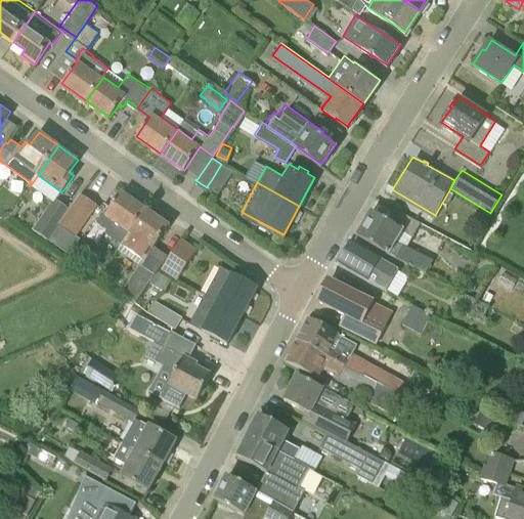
[(121,244),(146,207),(122,189),(105,214),(102,212),(99,216),(97,220),(107,227),(105,231),(121,242),(121,243),(121,244)]
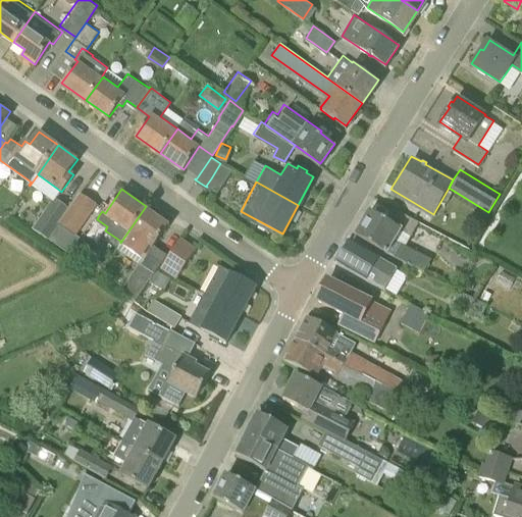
[(75,233),(98,202),(81,191),(74,198),(69,207),(60,222),(75,233)]
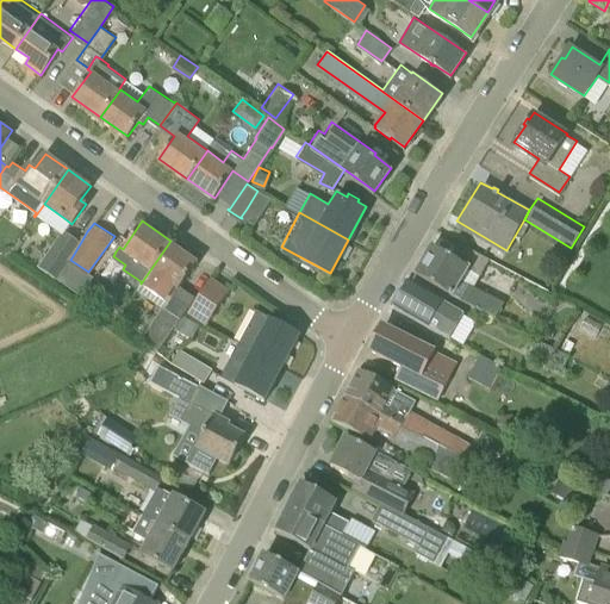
[(70,260),(81,242),(63,230),(39,265),(58,278),(70,260)]
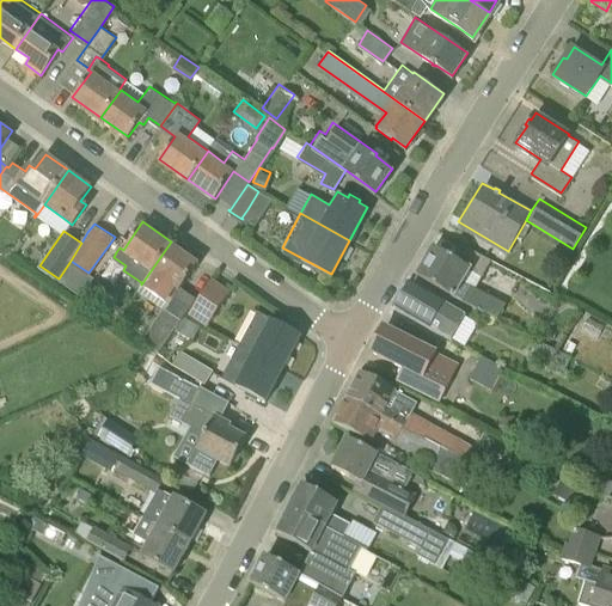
[(490,258),(460,240),(452,255),(434,245),(432,250),(428,250),(424,256),(426,259),(417,274),(457,297),(497,316),(507,300),(476,286),(490,258)]
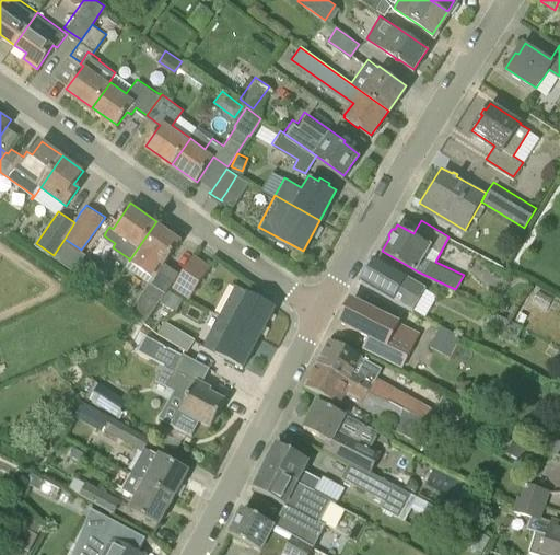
[(146,321),(179,270),(165,261),(181,239),(156,221),(129,261),(154,277),(152,281),(149,280),(129,309),(146,321)]
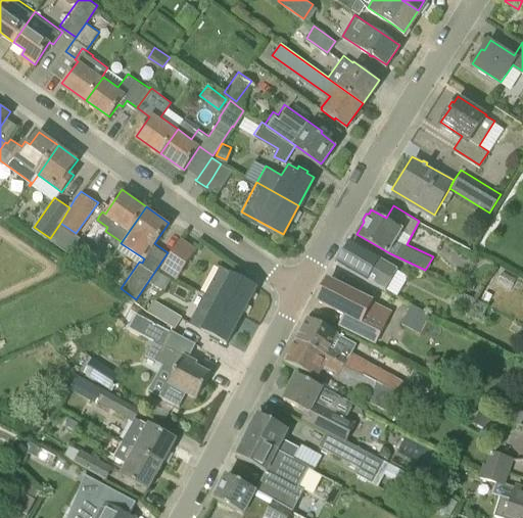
[(177,275),(196,248),(181,237),(161,265),(177,275)]
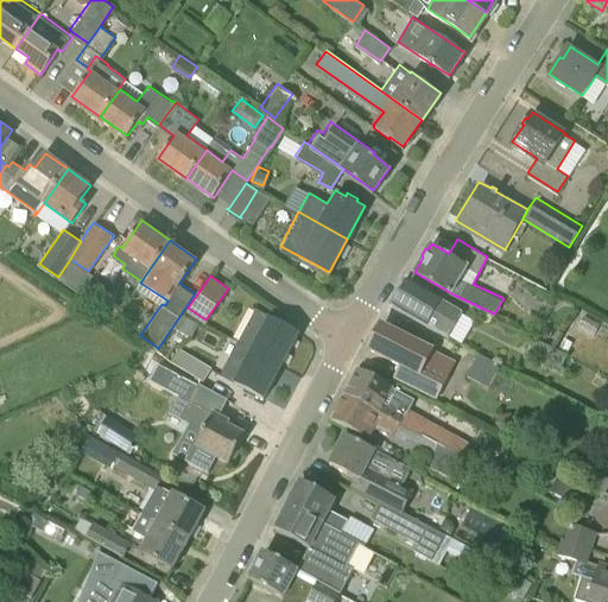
[(449,334),(463,310),(409,278),(393,303),(428,324),(449,334)]
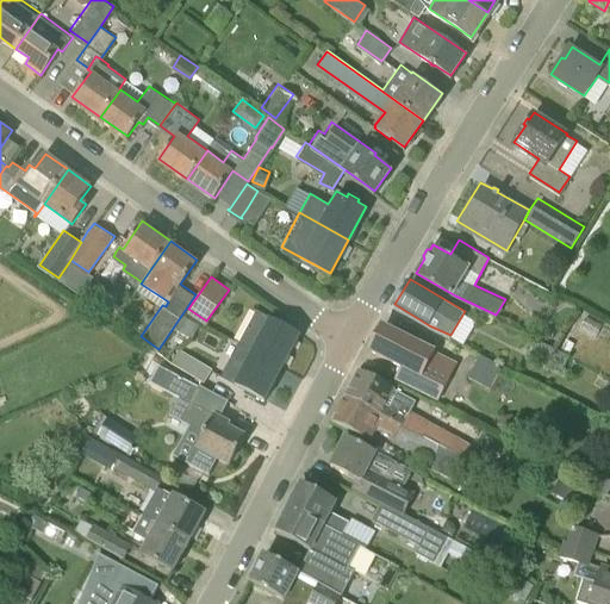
[(268,317),(251,307),(235,338),(257,352),(281,365),(299,330),(291,325),(292,323),(282,318),(280,321),(269,315),(268,317)]
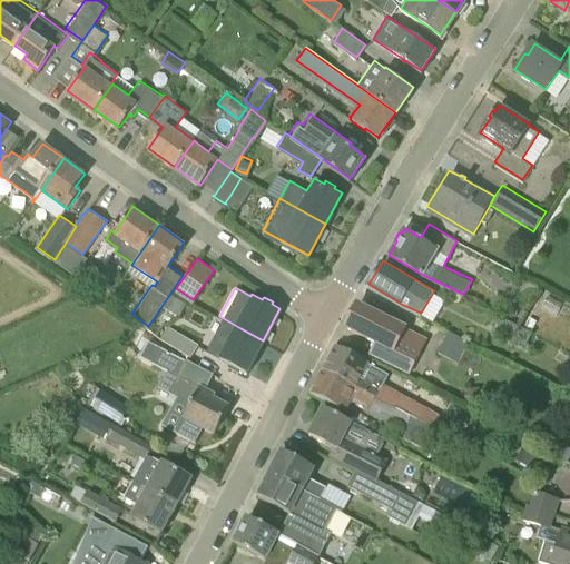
[(408,309),(380,295),(373,308),(357,300),(346,325),(375,339),(371,349),(409,369),(422,345),(396,333),(401,324),(408,309)]
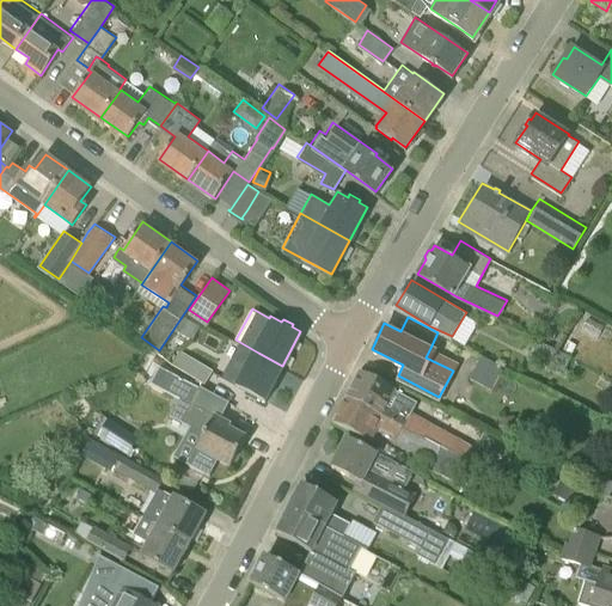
[(204,380),(213,367),(179,348),(171,361),(204,380)]
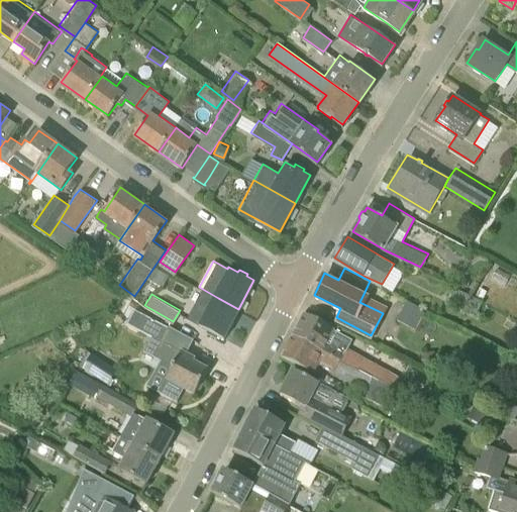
[(224,336),(238,309),(218,298),(204,326),(208,328),(207,330),(215,335),(216,332),(224,336)]
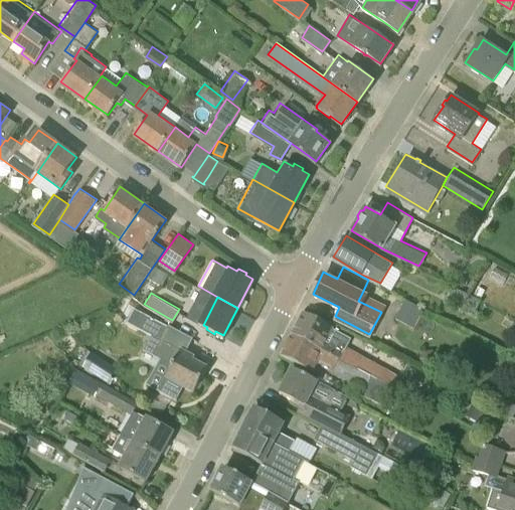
[(414,326),(423,306),(406,298),(397,317),(414,326)]
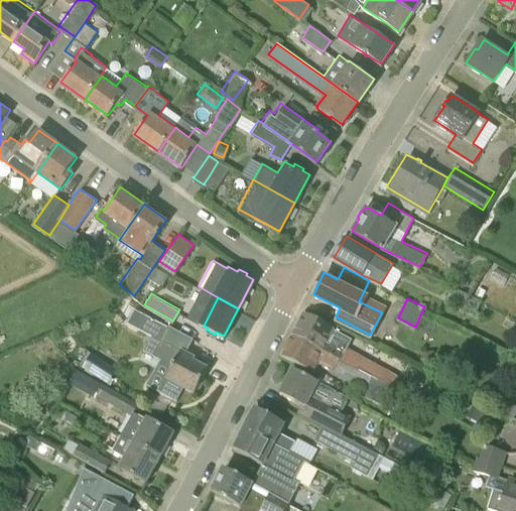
[(293,334),(383,380),(389,369),(341,344),(347,332),(335,326),(304,311),(293,334)]
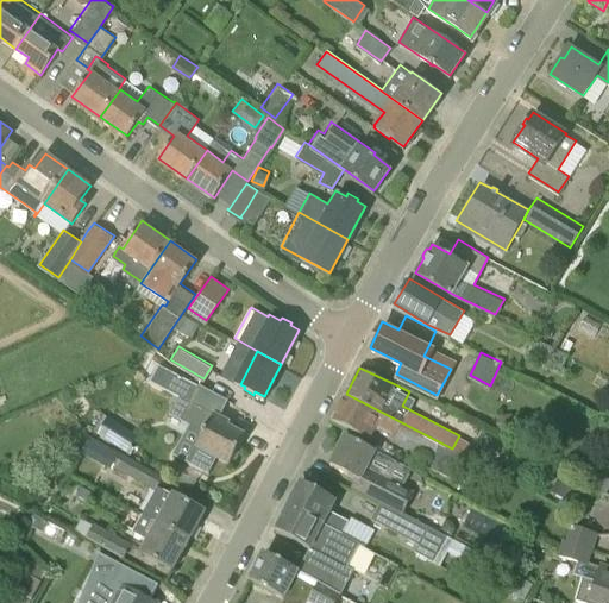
[(190,400),(199,383),(174,370),(164,387),(190,400)]
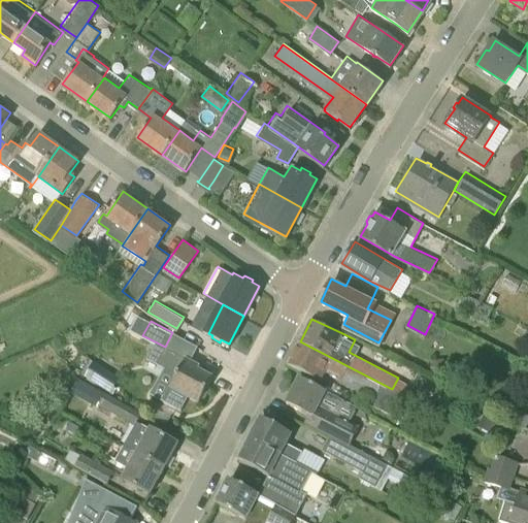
[(392,389),(300,341),(289,363),(320,379),(325,370),(327,371),(328,368),(338,373),(337,377),(374,395),(370,402),(386,410),(400,417),(409,398),(392,389)]
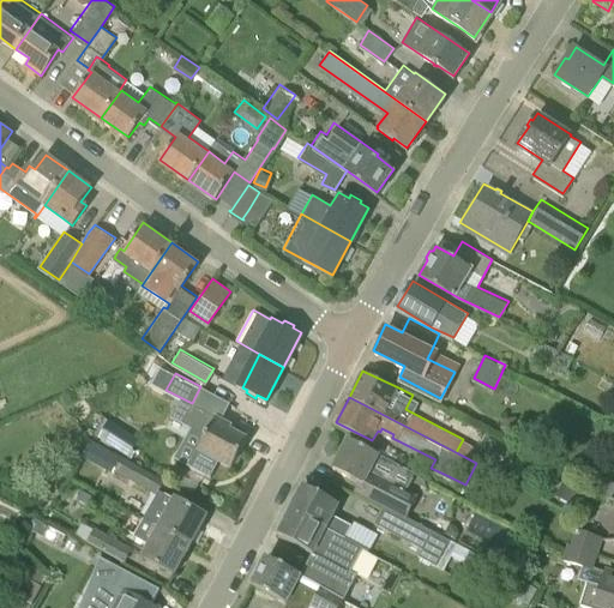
[(215,415),(198,405),(191,420),(208,429),(198,447),(232,465),(234,461),(236,462),(241,453),(239,452),(247,437),(229,427),(232,423),(215,414),(215,415)]
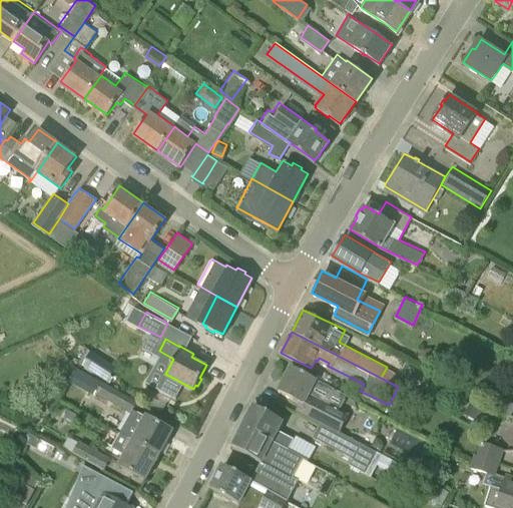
[(90,349),(81,364),(106,379),(115,365),(90,349)]
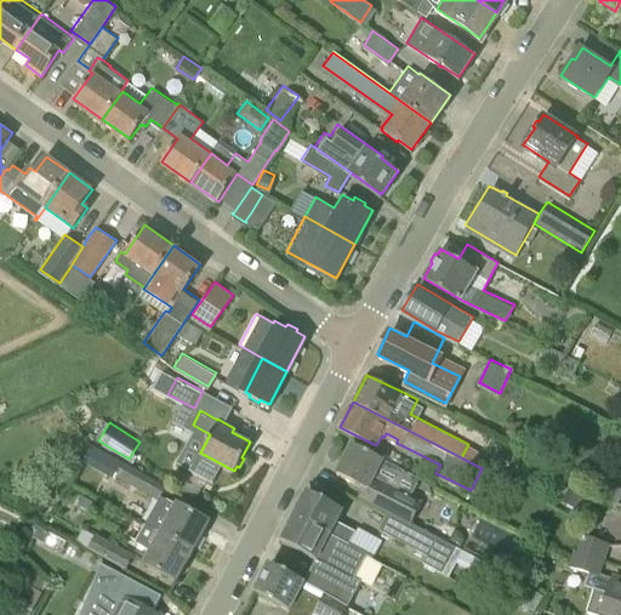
[(422,497),(396,484),(388,480),(398,465),(385,457),(353,440),(337,471),(360,484),(357,493),(388,508),(410,520),(422,497)]
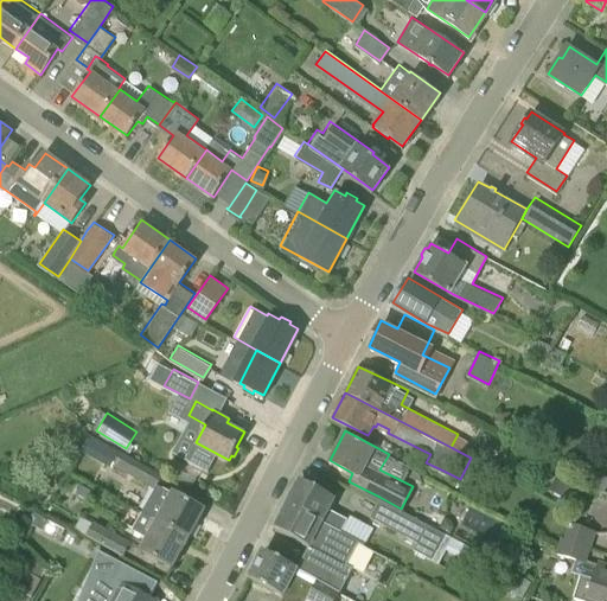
[(592,452),(598,439),(583,430),(576,443),(592,452)]
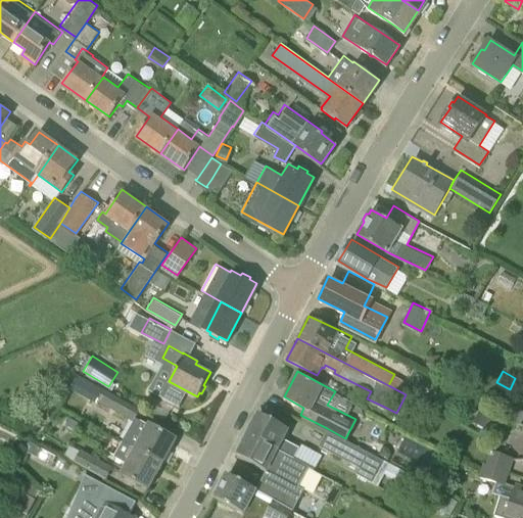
[(93,381),(86,392),(134,419),(140,407),(93,381)]
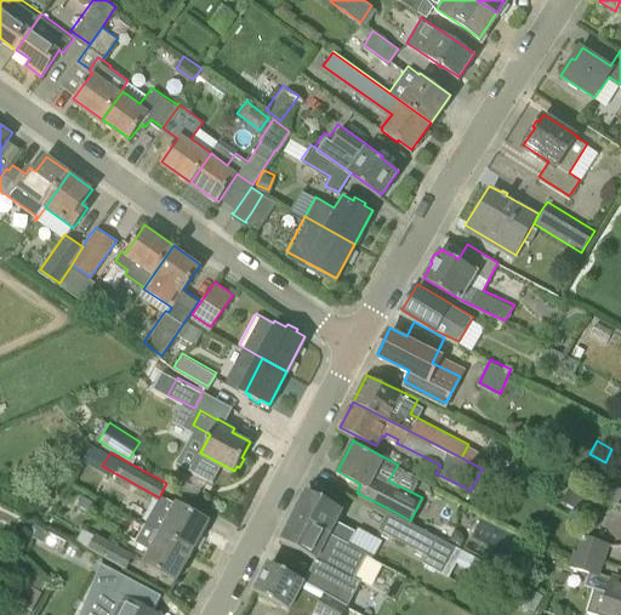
[(307,488),(294,514),(358,547),(358,546),(349,541),(355,529),(337,519),(345,506),(307,488)]
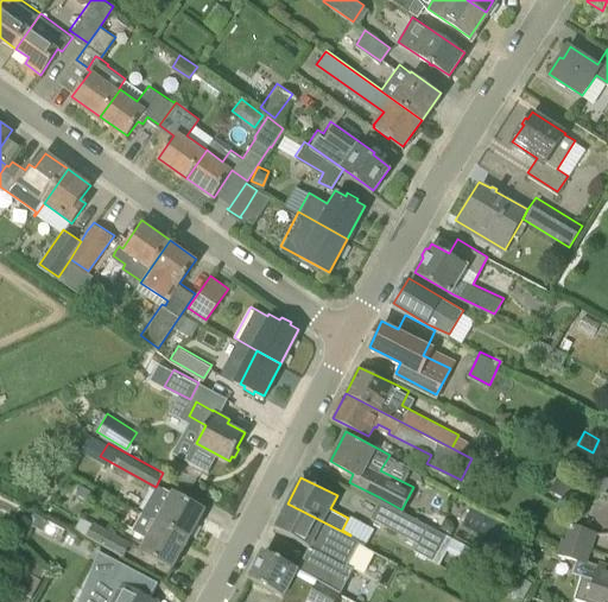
[(171,490),(162,486),(157,494),(152,492),(143,509),(188,536),(204,507),(172,489),(171,490)]
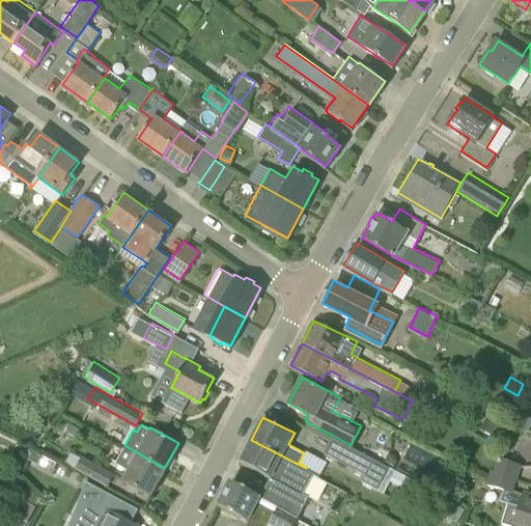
[(376,488),(389,465),(351,445),(332,435),(324,451),(365,473),(362,479),(376,488)]
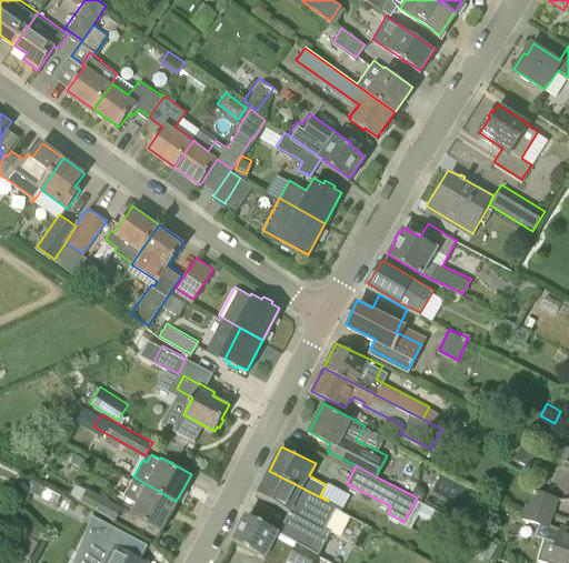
[(328,501),(269,471),(258,492),(290,511),(279,532),(319,553),(330,531),(322,528),(328,518),(333,504),(328,501)]
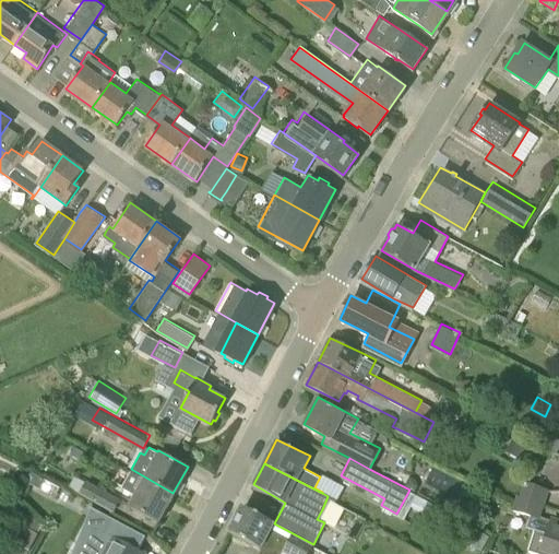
[(158,520),(173,493),(131,469),(121,486),(134,493),(129,504),(158,520)]
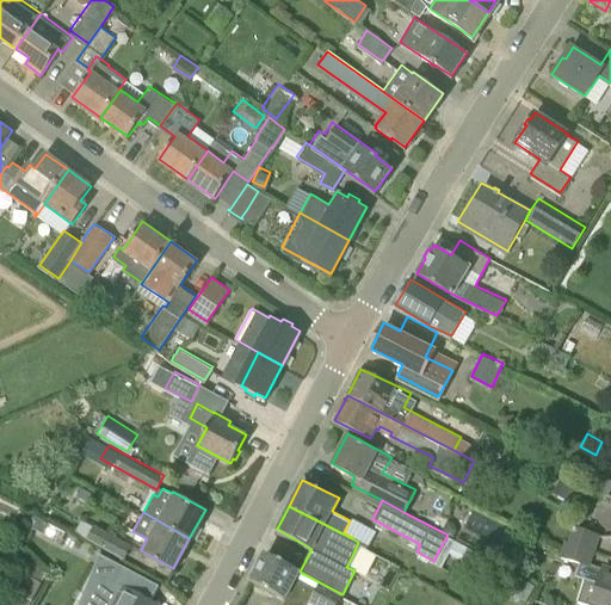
[(569,523),(565,539),(594,549),(599,532),(569,523)]
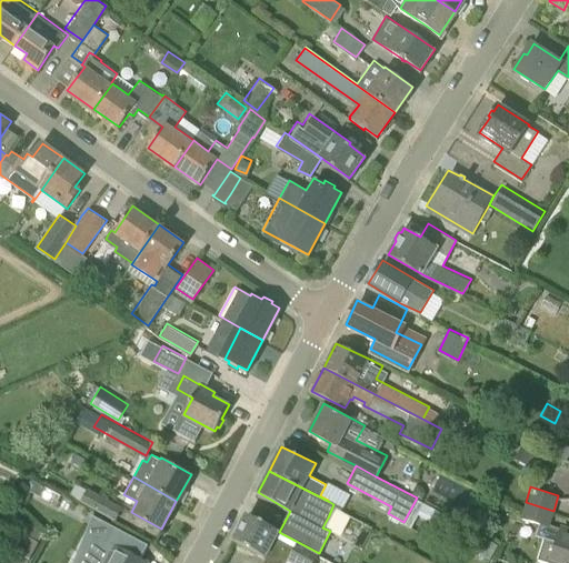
[(116,519),(122,505),(87,488),(80,500),(116,519)]
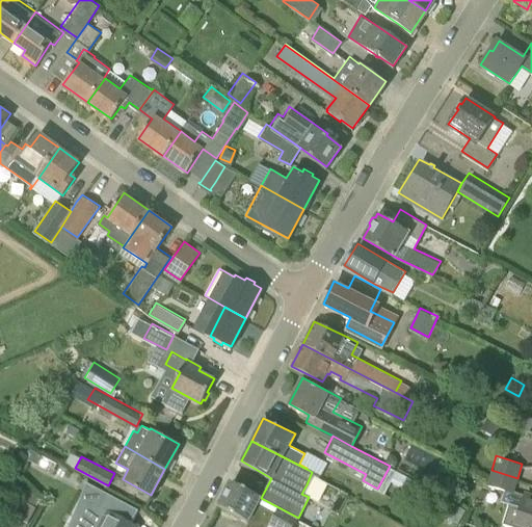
[(512,492),(517,478),(491,470),(486,483),(512,492)]
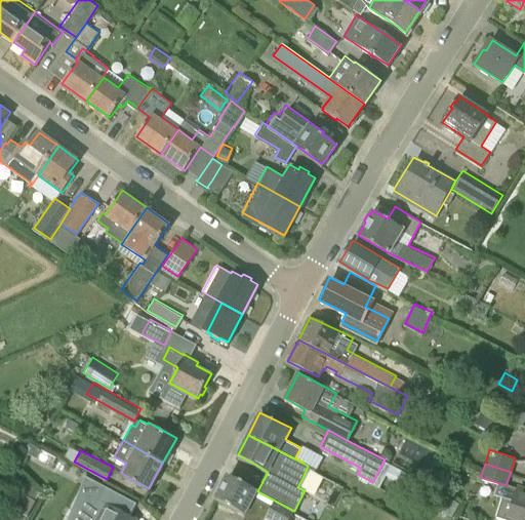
[(257,491),(227,475),(214,498),(246,515),(243,519),(265,519),(267,517),(271,519),(289,519),(290,519),(294,511),(257,491)]
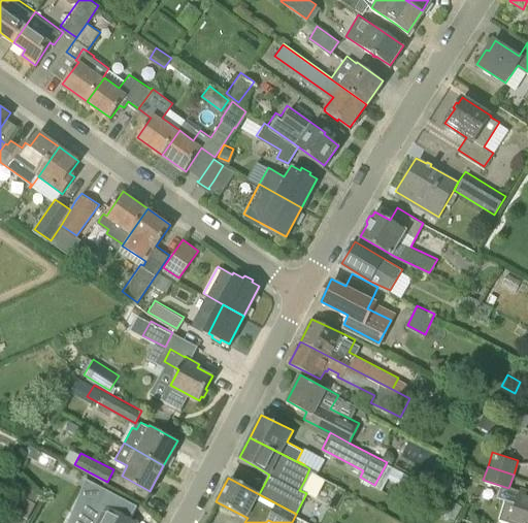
[(135,522),(137,520),(128,515),(133,504),(101,488),(81,522),(135,522)]
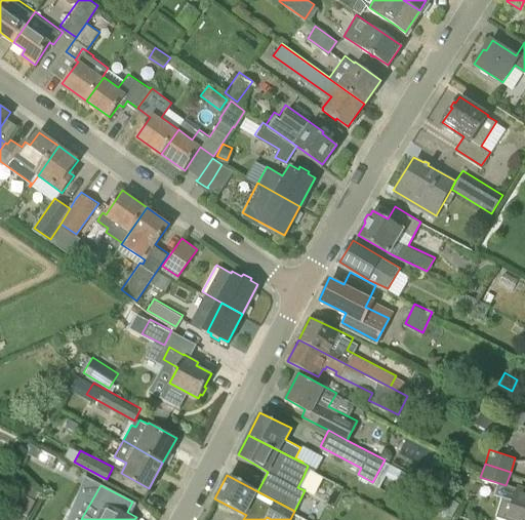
[(524,519),(524,488),(516,486),(509,506),(500,503),(495,516),(509,519),(524,519)]
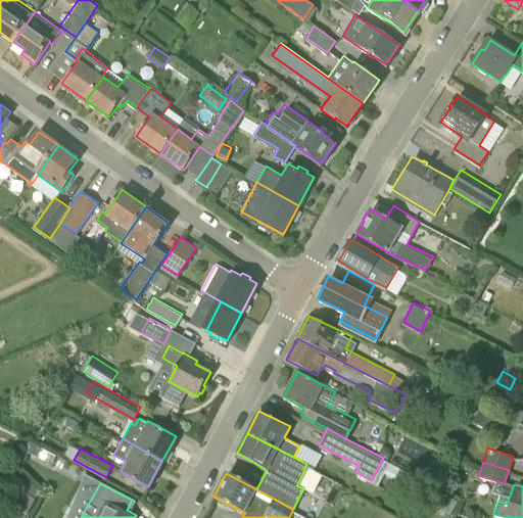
[(27,513),(33,500),(16,489),(9,503),(27,513)]
